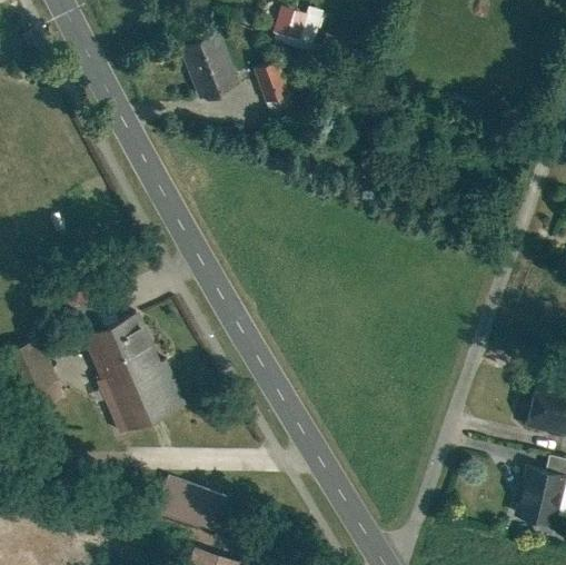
[(306,16),(277,8),(269,39),(298,47),(306,16)]
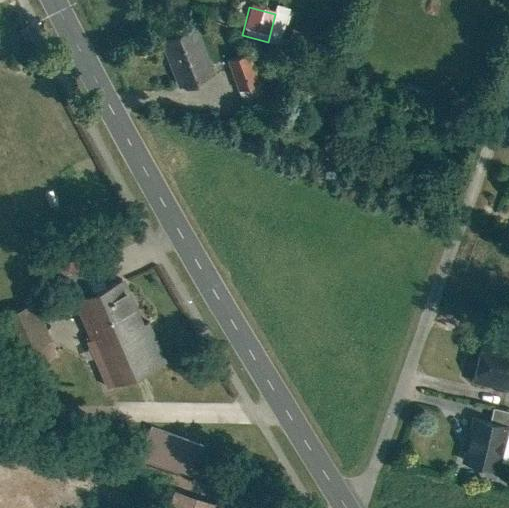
[(194,31),(159,43),(175,89),(209,78),(194,31)]
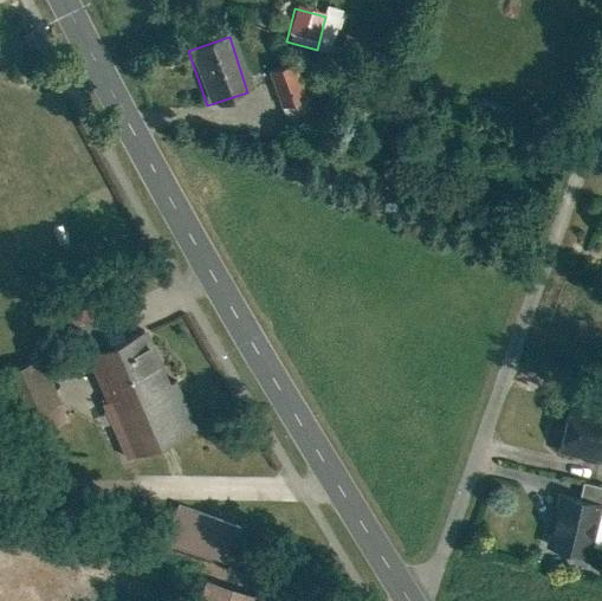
[(347,39),(342,58),(367,63),(370,44),(347,39)]
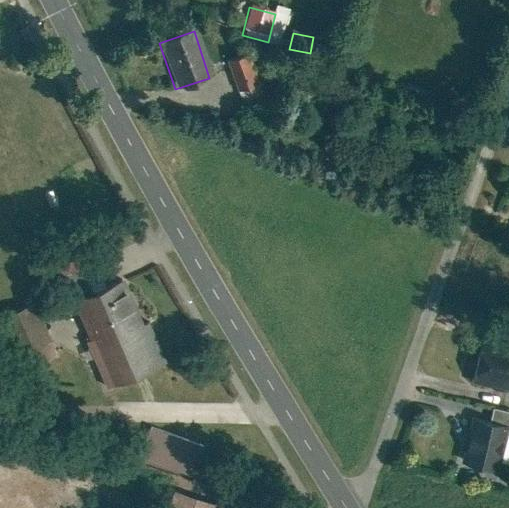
[(246,56),(224,62),(232,95),(254,89),(246,56)]
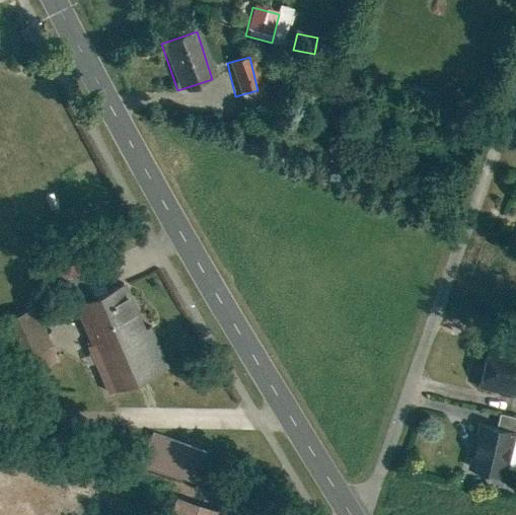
[(52,269),(58,283),(84,272),(78,258),(52,269)]
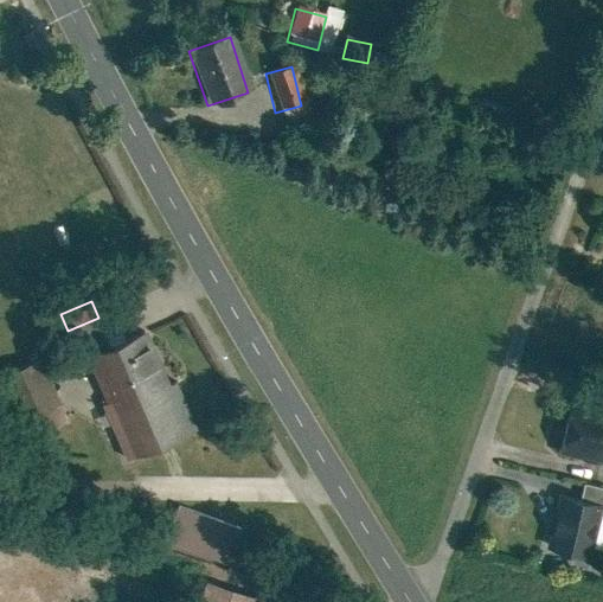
[(156,332),(89,359),(130,461),(198,433),(156,332)]
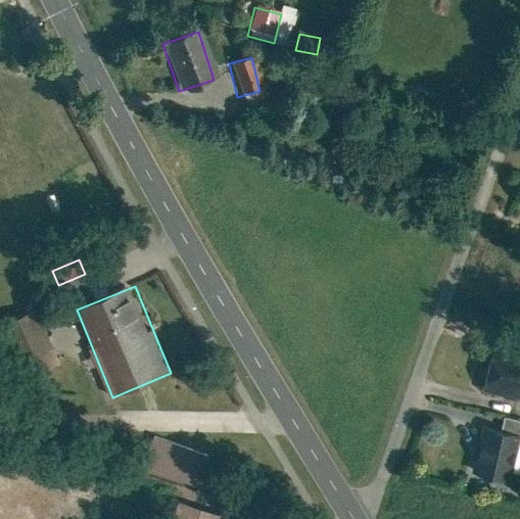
[(519,354),(490,347),(481,390),(519,398),(519,364),(519,357),(519,354)]
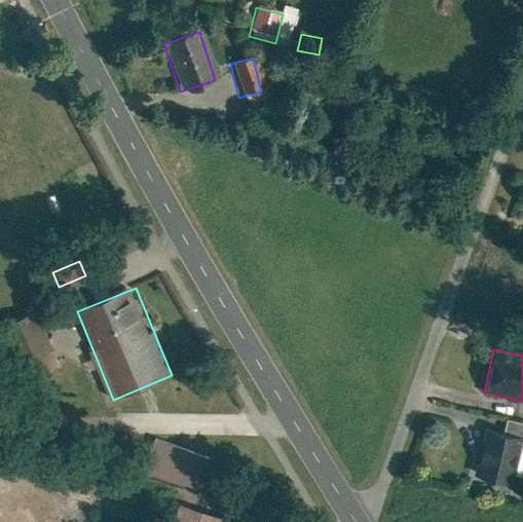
[(522,425),(507,422),(502,437),(522,441),(522,425)]
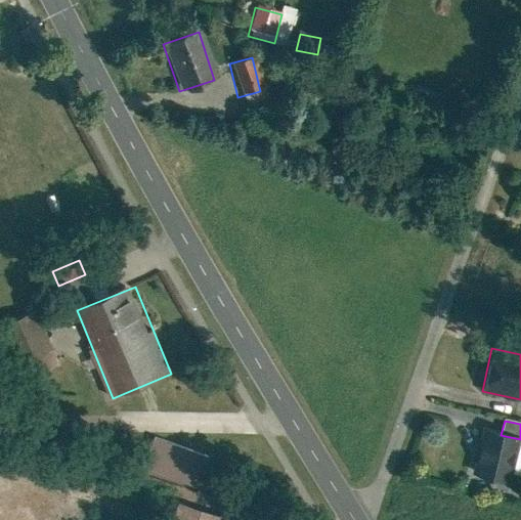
[(476,476),(511,484),(520,440),(520,439),(501,435),(486,432),(476,476)]
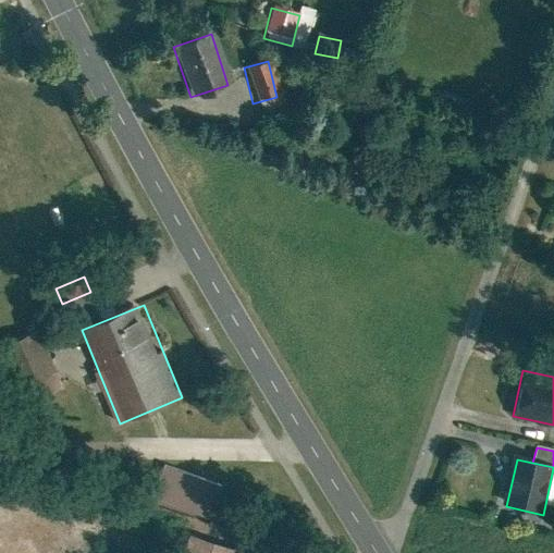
[(168,466),(155,504),(231,531),(244,493),(168,466)]
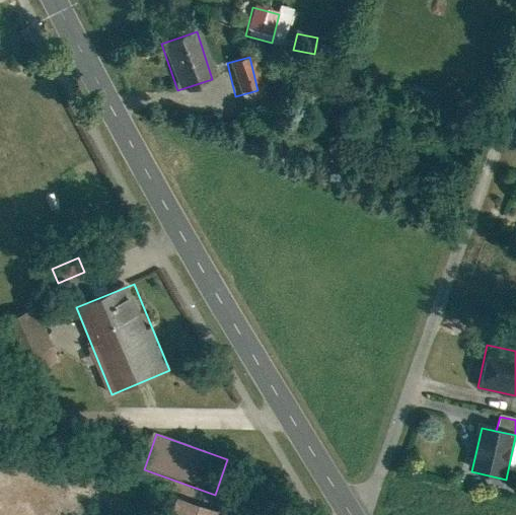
[(221,514),(221,513),(177,499),(171,514),(221,514)]
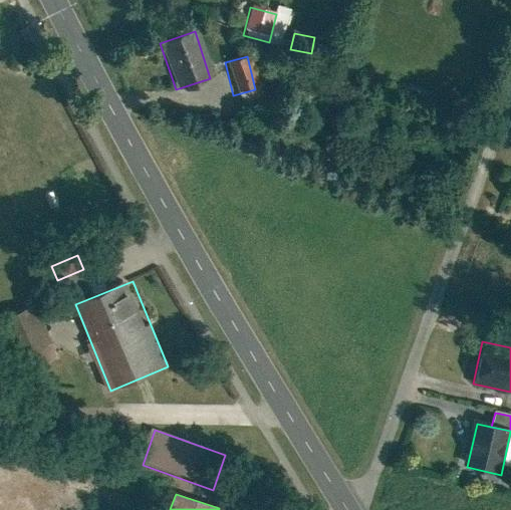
All buildings are outlined.
